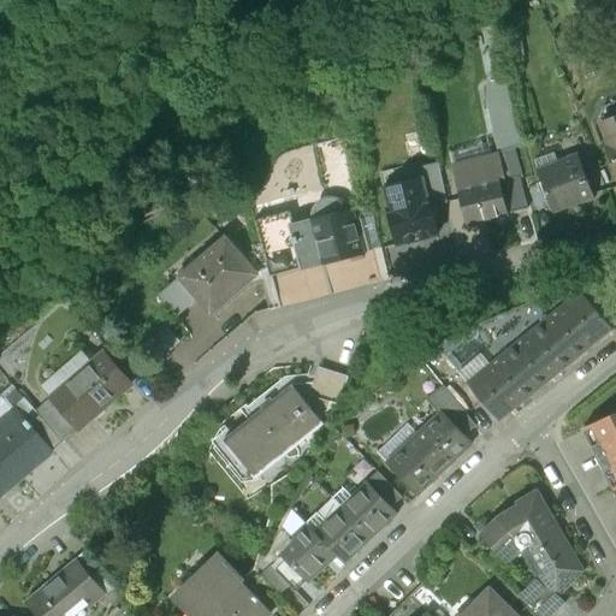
[(615,117),(599,124),(605,140),(603,141),(615,173),(615,117)]
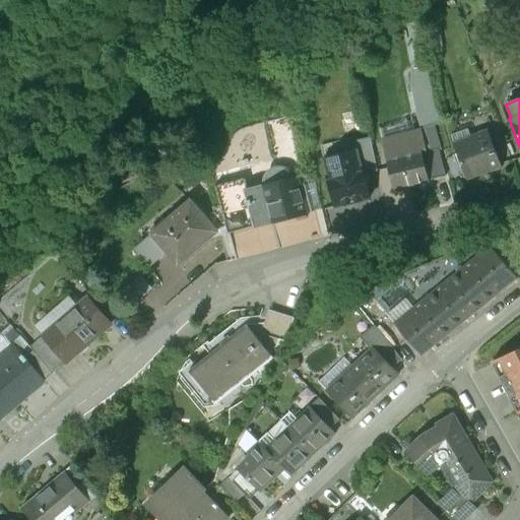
[(436,107),(420,110),(423,125),(438,123),(436,107)]
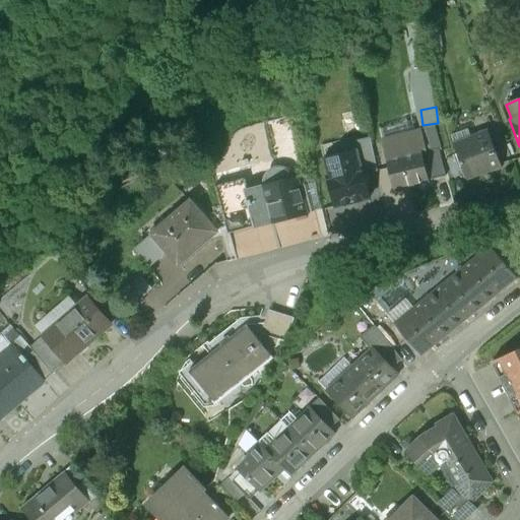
[(488,130),(470,137),(472,141),(456,147),(467,177),(501,164),(488,130)]
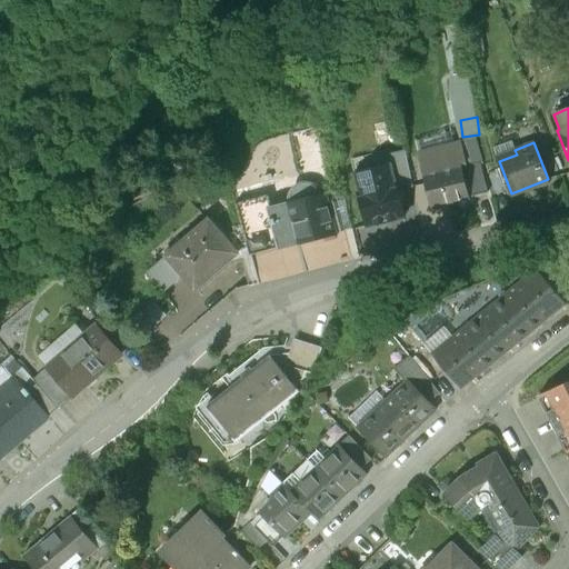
[(458,166),(425,175),(432,205),(466,196),(458,166)]
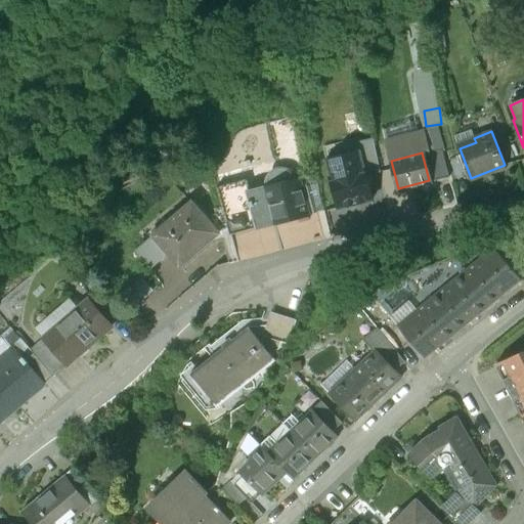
[(360,158),(346,161),(345,156),(329,160),(340,206),(370,198),(360,158)]
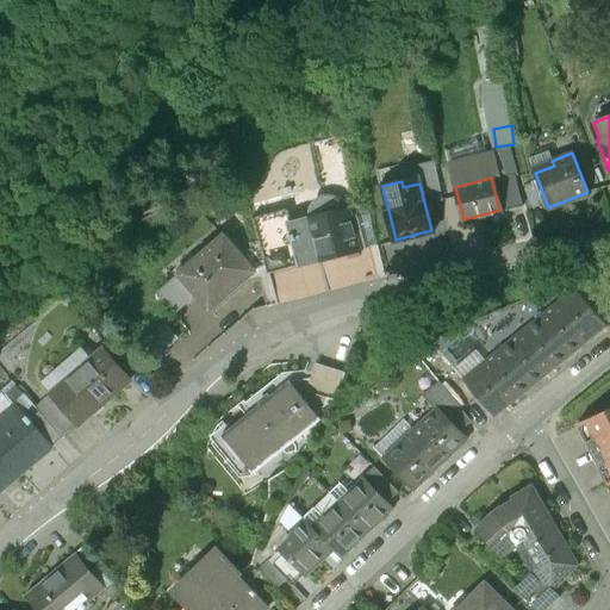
[(315,211),(315,218),(311,219),(322,260),(360,250),(350,207),(347,209),(343,203),(338,198),(332,197),(325,197),(321,200),(316,205),(315,211)]
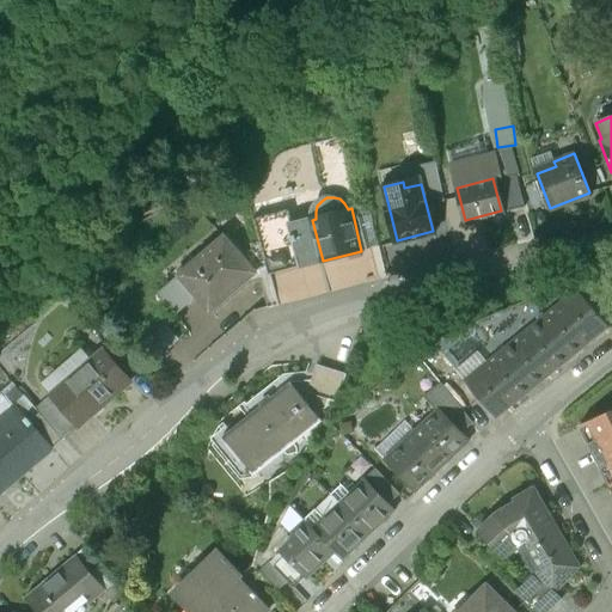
[(291,209),(255,218),(269,273),(304,264),(293,224),(294,224),(291,209)]
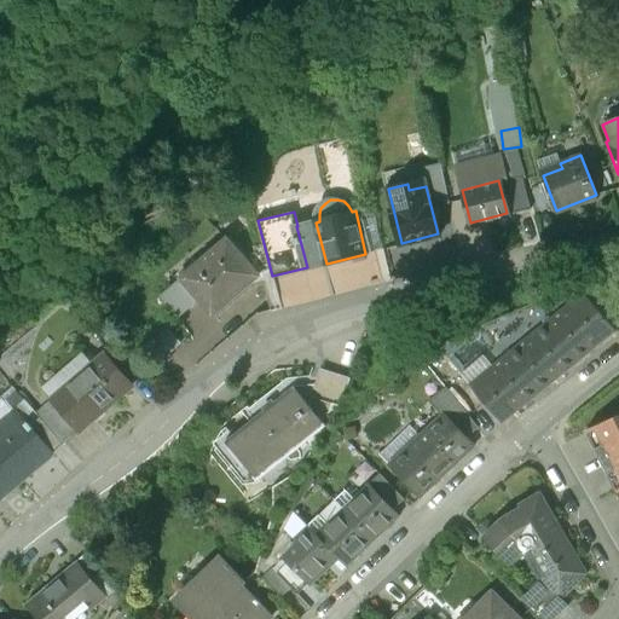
[(298,226),(296,226),(307,267),(327,264),(316,223),(298,226)]
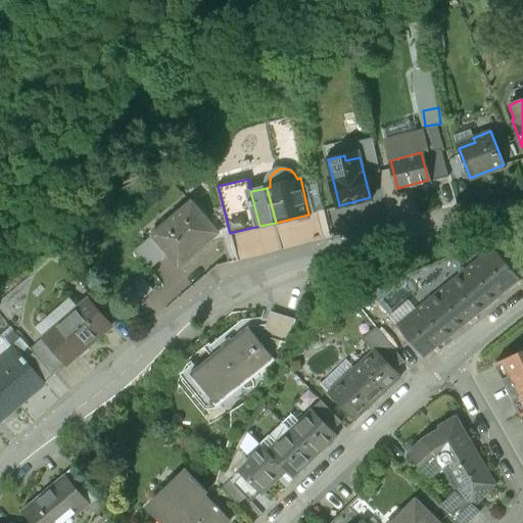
[(204,215),(191,200),(153,234),(168,251),(180,265),(211,237),(218,231),(204,215)]
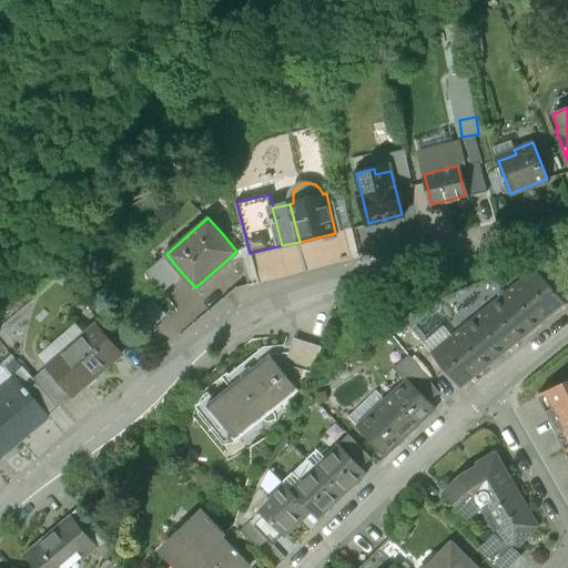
[(236,230),(222,233),(236,251),(230,257),(244,254),(236,230)]
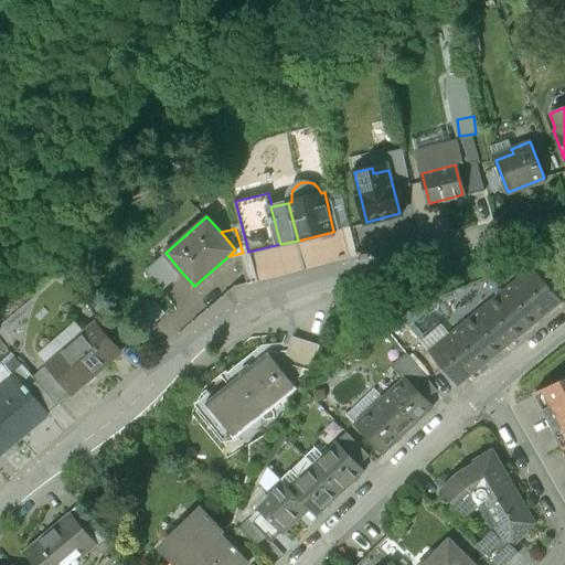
[(166,253),(145,270),(161,289),(181,272),(166,253)]
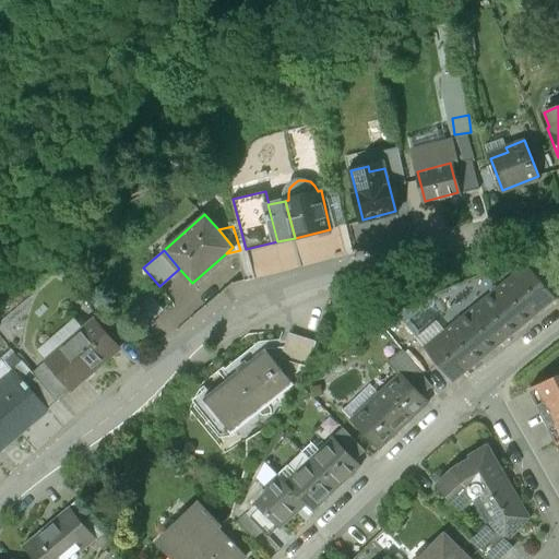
[(527,264),(425,347),(453,381),(556,298),(527,264)]
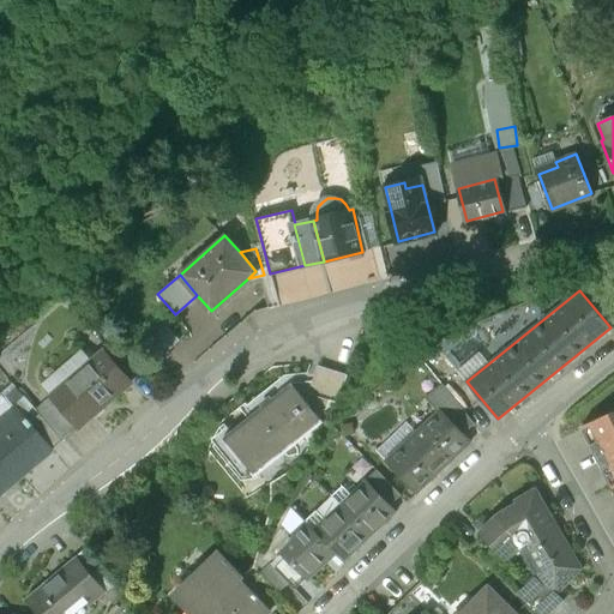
[(162,354),(184,338),(169,319),(148,335),(162,354)]
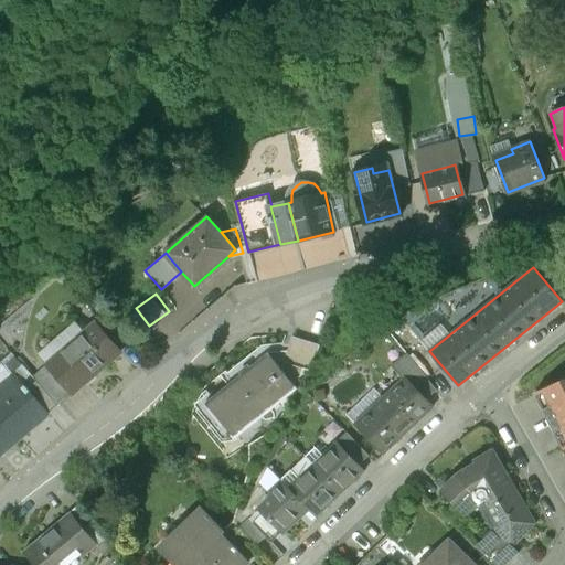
[(87,337),(54,366),(51,362),(50,363),(74,391),(120,351),(97,323),(85,333),(87,337)]
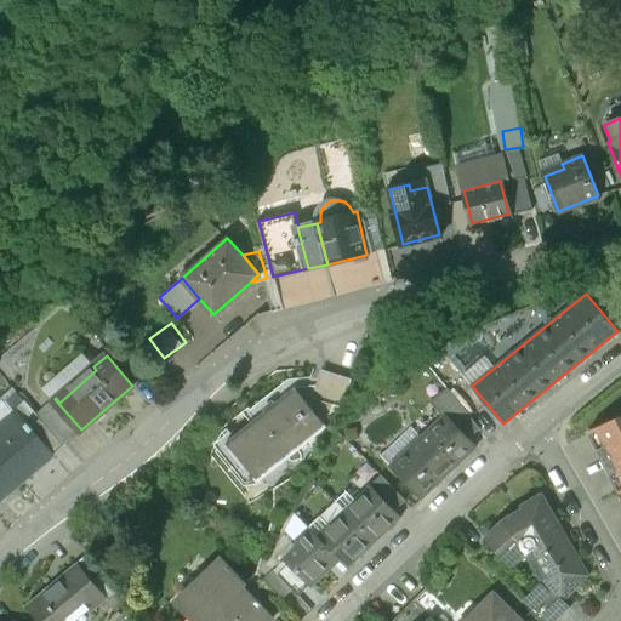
[(353,381),(322,370),(317,385),(312,398),(335,406),(343,409),(353,381)]
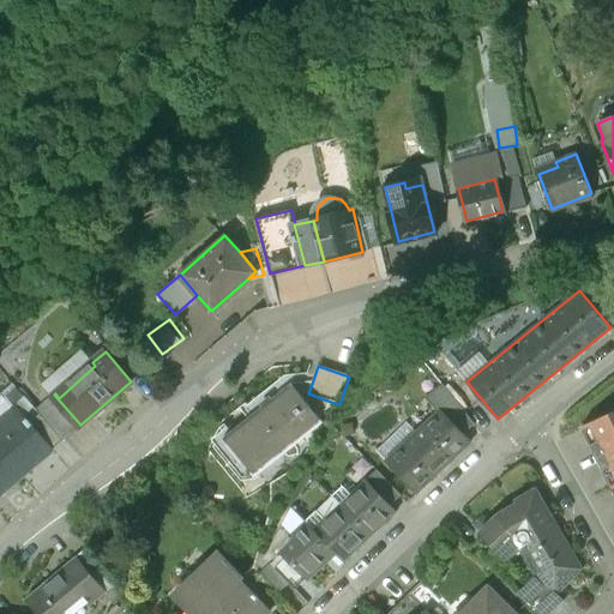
[(293,381),(229,432),(262,471),(324,422),(319,415),(327,408),(331,402),(308,393),(313,380),(293,381)]
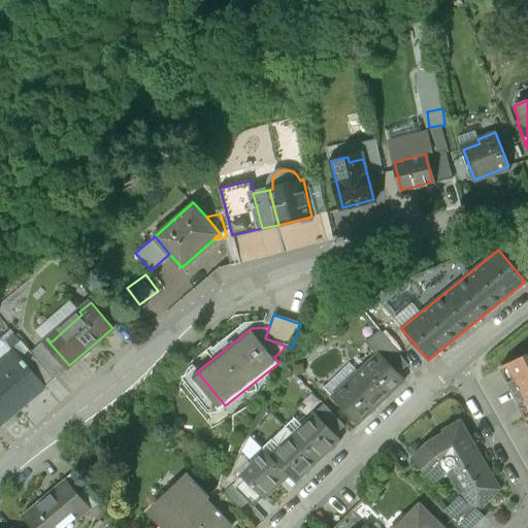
[(69,365),(46,339),(34,351),(56,375),(57,374),(56,373),(67,365),(68,366),(69,365)]
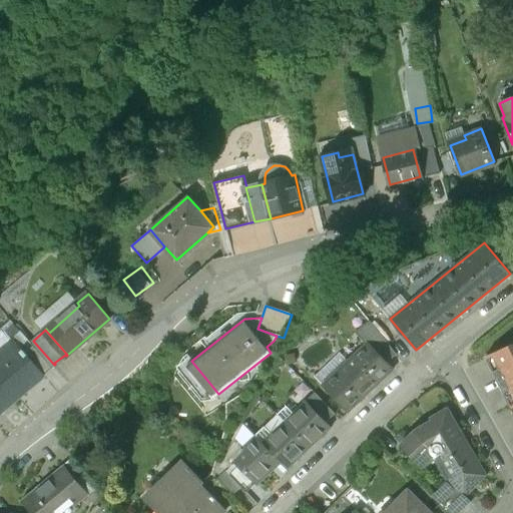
[(7,331),(0,336),(0,353),(1,353),(4,356),(17,344),(7,331)]
